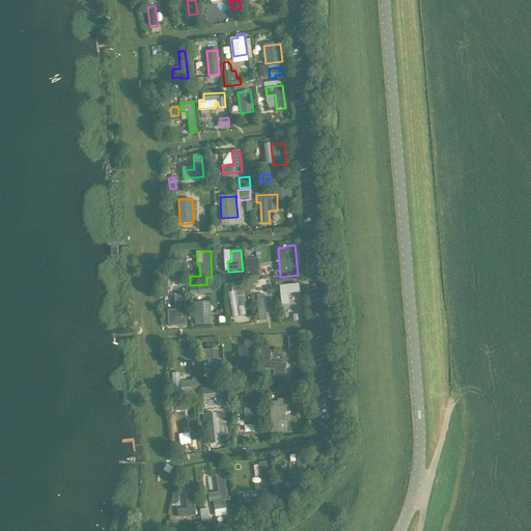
[(248,257),(250,276),(260,275),(259,256),(248,257)]
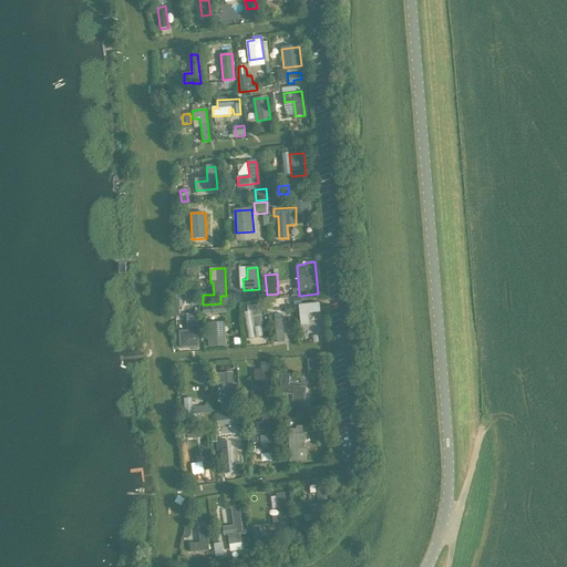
[(199,291),(186,291),(186,297),(193,297),(193,306),(199,306),(199,291)]
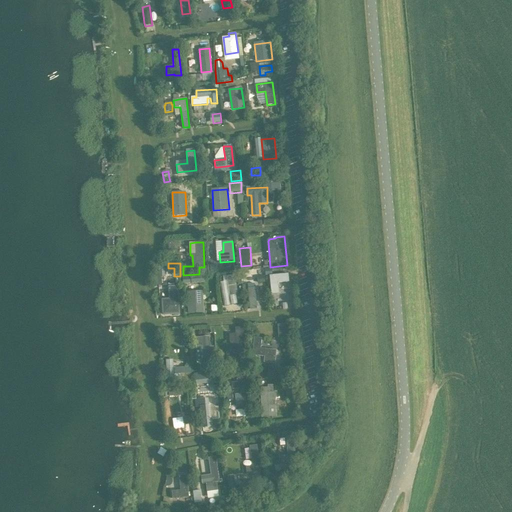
[(208,274),(217,273),(216,265),(207,265),(208,274)]
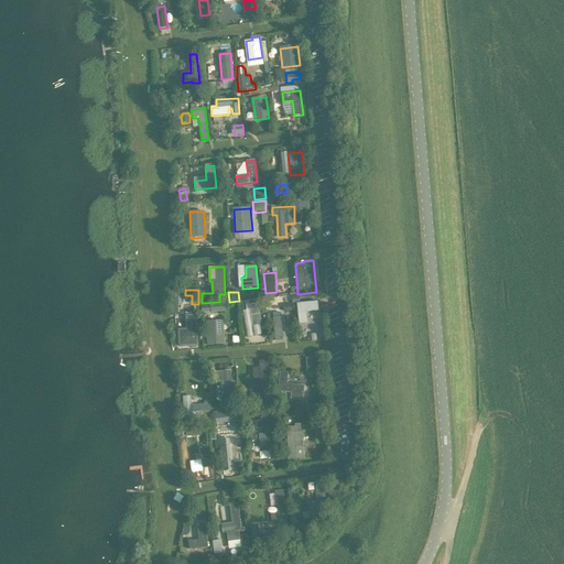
[(247,304),(242,305),(242,311),(247,337),(256,336),(253,325),(262,324),(259,302),(250,304),(247,304)]
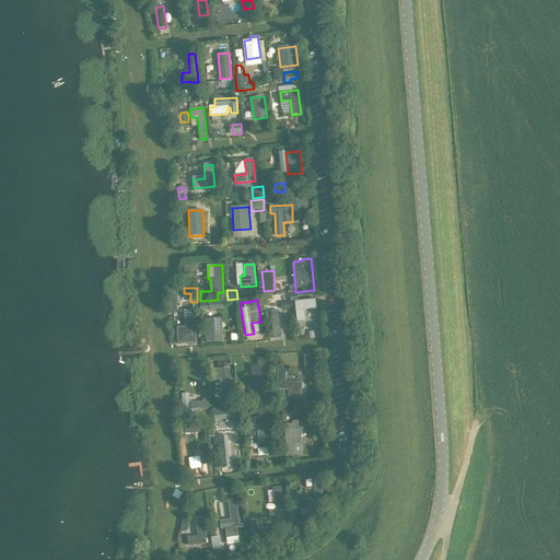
[(305,321),(304,310),(316,308),(316,300),(295,301),(296,322),(305,321)]
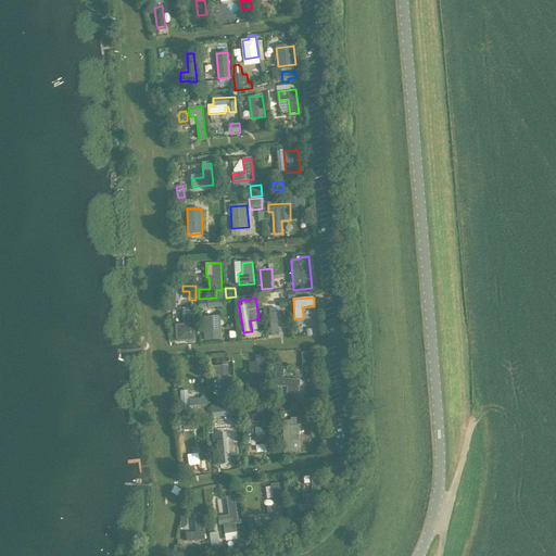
[(207,301),(199,301),(199,308),(209,307),(209,308),(223,307),(222,299),(207,300),(207,301)]
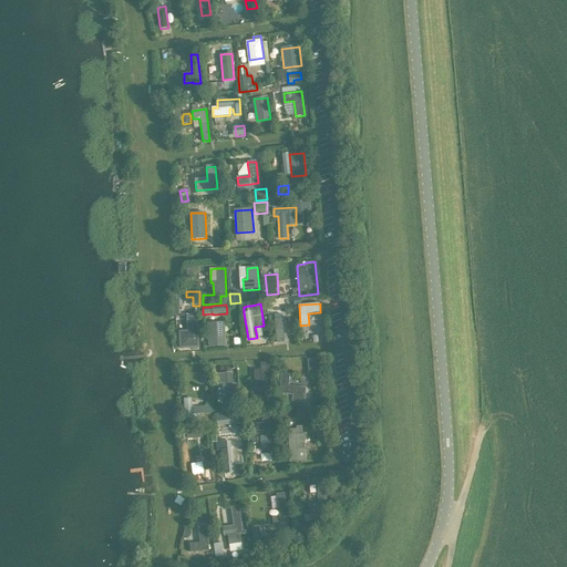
[(275,319),(277,343),(285,342),(282,318),(281,315),(274,315),(275,319)]
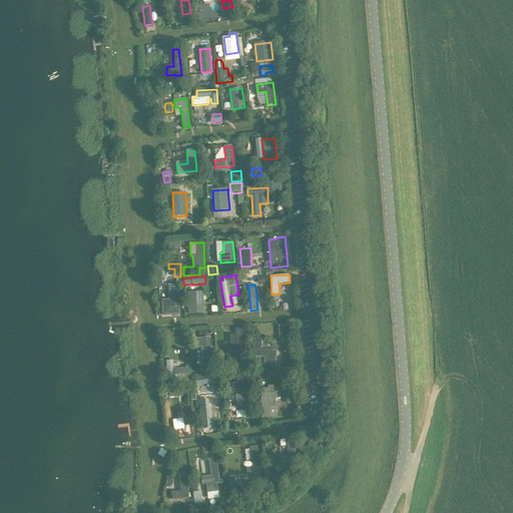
[(180,314),(179,288),(169,289),(169,301),(162,301),(163,316),(180,314)]
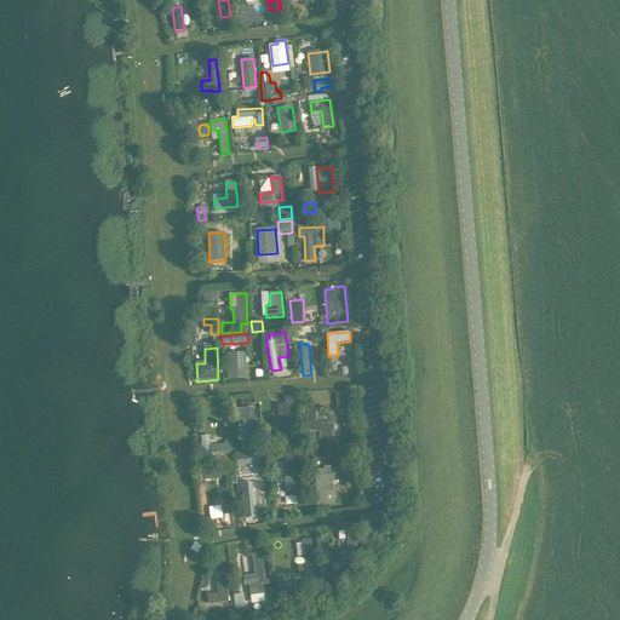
[(246,352),(228,354),(229,380),(247,379),(246,352)]
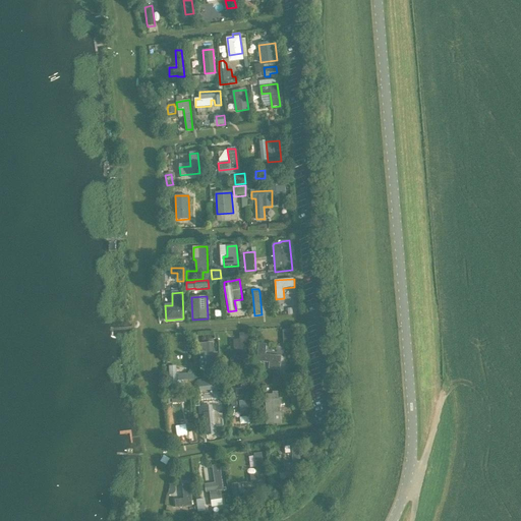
[(235,351),(231,351),(232,366),(242,365),(241,359),(250,358),(248,334),(240,334),(240,340),(235,340),(235,351)]
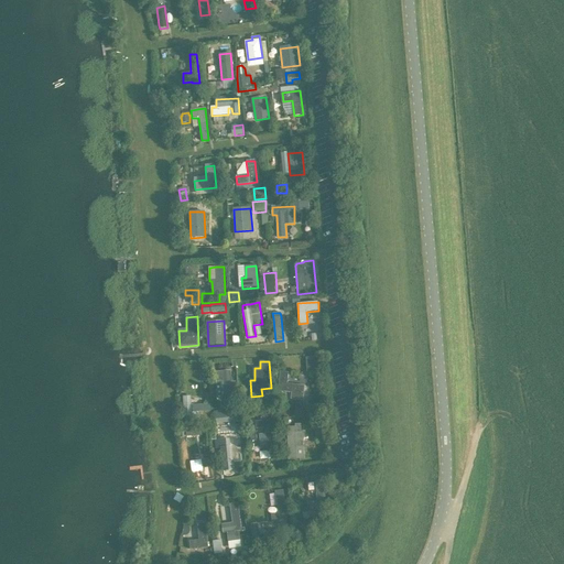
[(223,371),(214,372),(215,382),(223,381),(225,401),(237,400),(236,382),(231,382),(230,371),(223,371)]
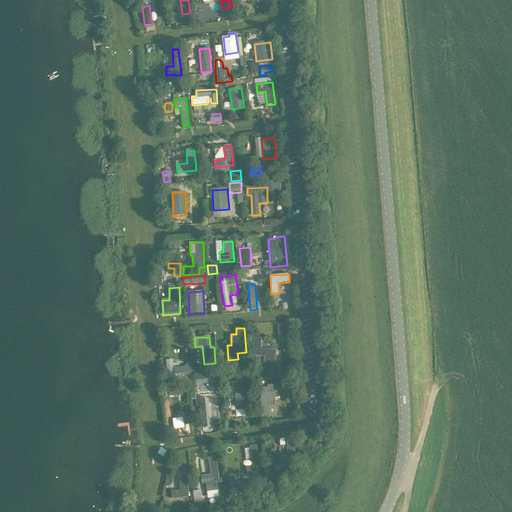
[(254,337),(252,355),(265,356),(264,362),(275,364),(276,350),(261,348),(262,338),(254,337)]
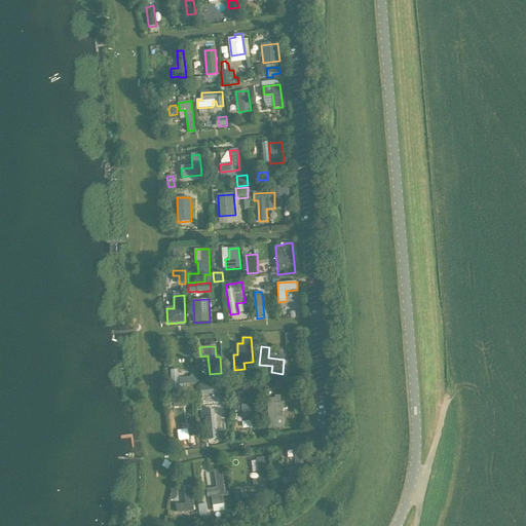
[(298,369),(290,369),(290,378),(298,377),(298,369)]
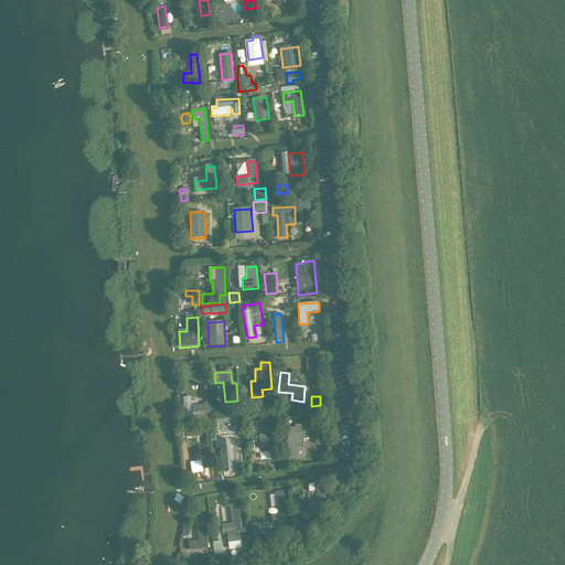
[(191,397),(183,397),(184,422),(193,420),(193,419),(192,413),(192,406),(191,397)]
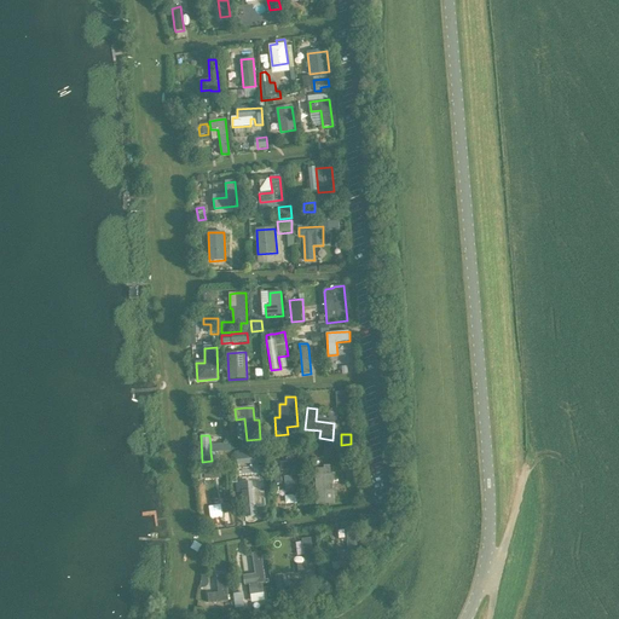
[(316,446),(312,456),(319,460),(323,449),(316,446)]
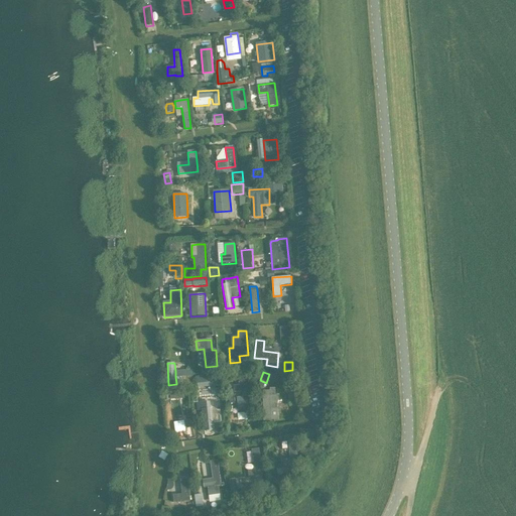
[(192,376),(175,377),(176,383),(185,383),(185,387),(192,387),(192,376)]
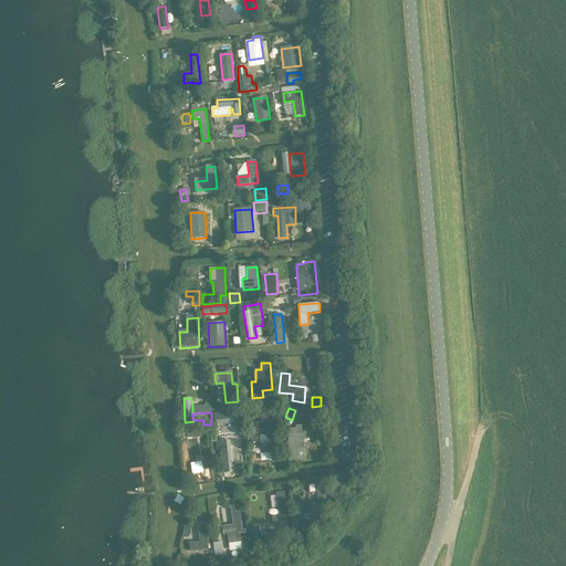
[(228,412),(217,413),(218,425),(229,423),(228,412)]
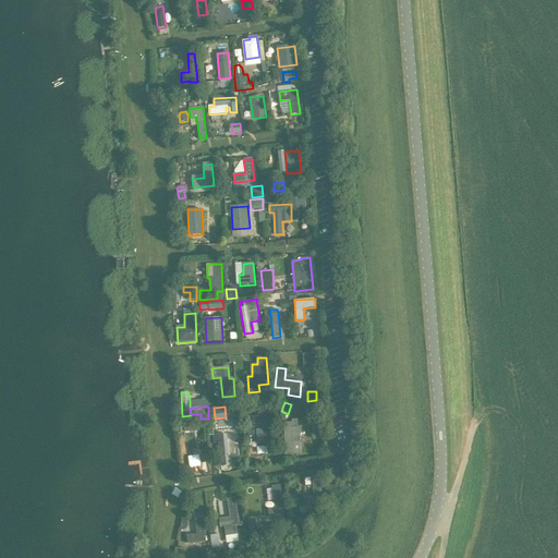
[(259,416),(253,416),(254,424),(263,423),(263,429),(256,431),(257,444),(265,443),(271,443),(269,422),(271,422),(271,415),(266,415),(266,411),(258,411),(259,416)]
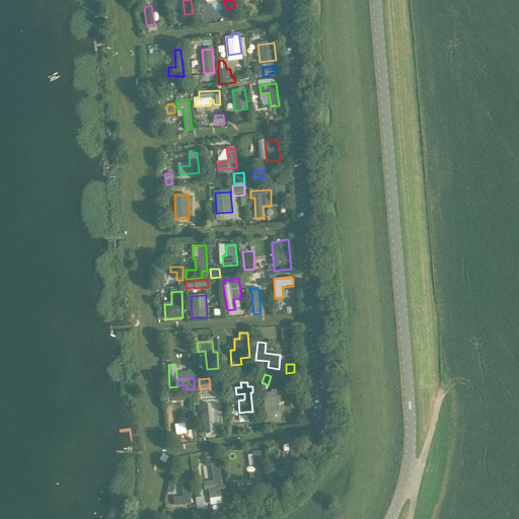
[(272,393),(265,393),(266,423),(273,423),(273,422),(281,422),(280,397),(277,397),(277,390),(272,390),(272,393)]
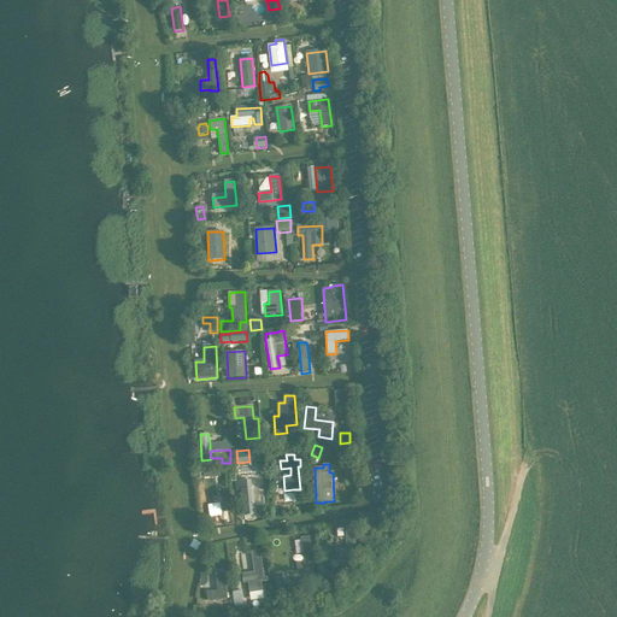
[(251,481),(236,482),(236,491),(241,491),(242,491),(245,515),(246,515),(247,516),(253,516),(254,513),(256,513),(253,488),(252,489),(251,481)]
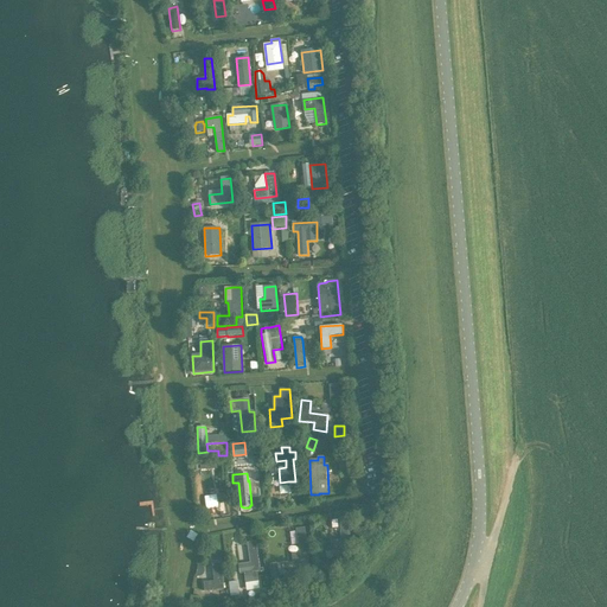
[(228,491),(217,493),(219,504),(229,503),(230,503),(228,491)]
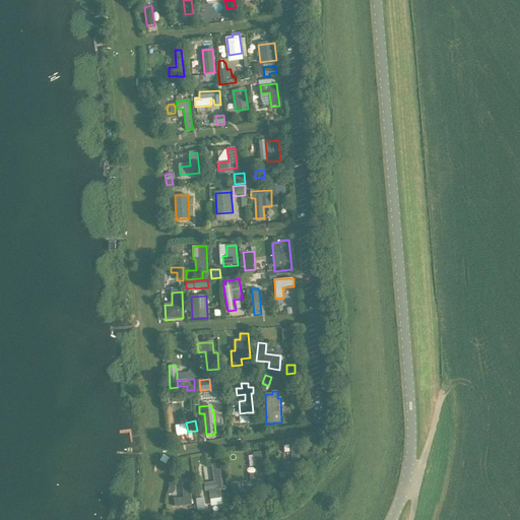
[(196,431),(188,432),(190,444),(197,443),(198,443),(196,431)]
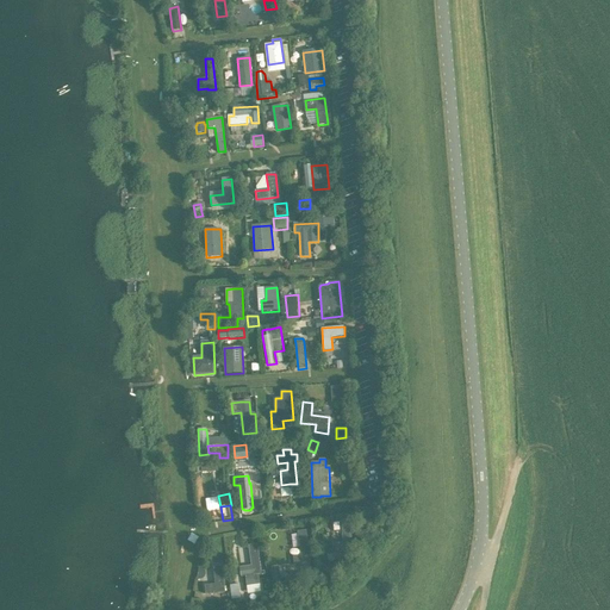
[(343,543),(332,545),(335,561),(353,560),(349,533),(353,533),(352,521),(348,521),(348,520),(341,521),(343,543)]
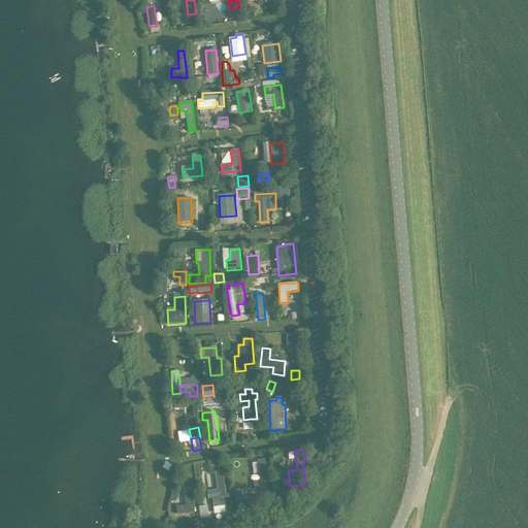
[(261,481),(254,482),(255,489),(260,489),(269,488),(265,459),(258,460),(261,481)]
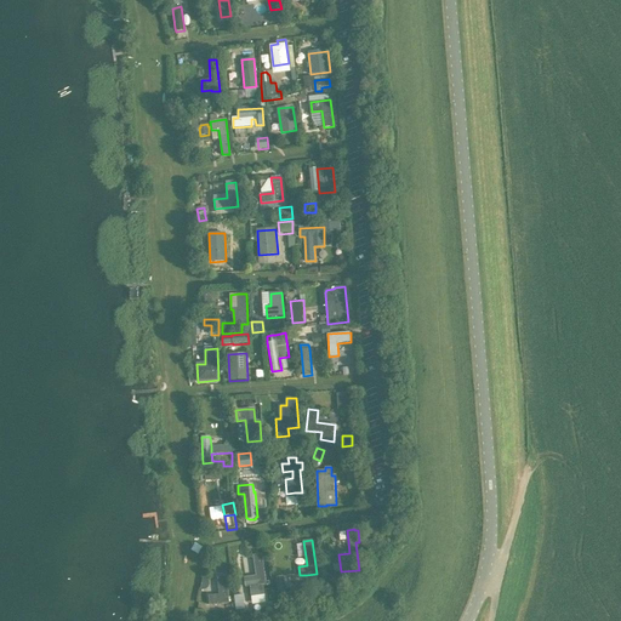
[(256,576),(245,577),(246,587),(250,586),(263,585),(266,585),(262,553),(254,554),(256,576)]
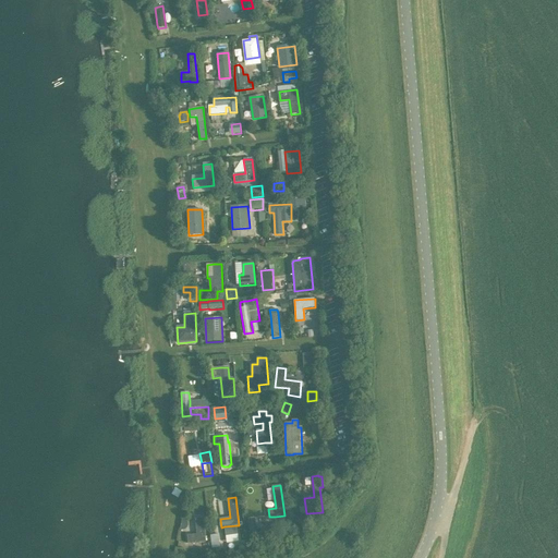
[(197,535),(187,535),(189,544),(206,542),(204,519),(195,519),(197,535)]
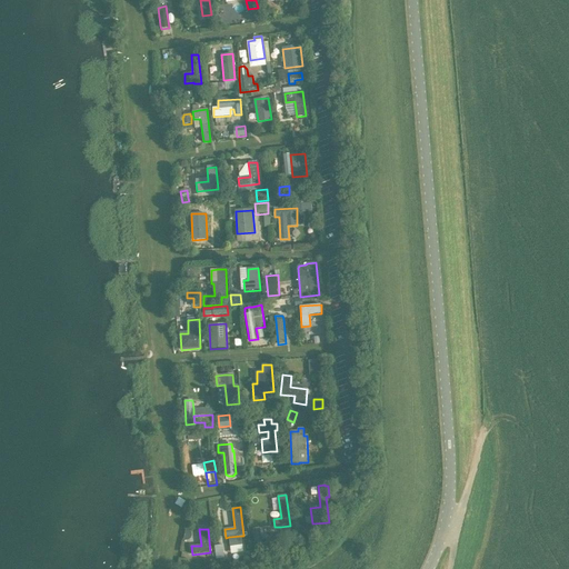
[(260,529),(252,530),(253,543),(261,542),(260,529)]
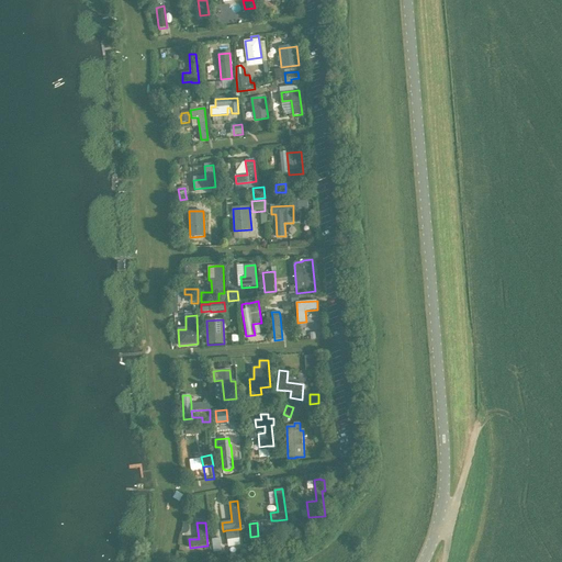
[(238,529),(226,530),(227,540),(239,538),(238,529)]
